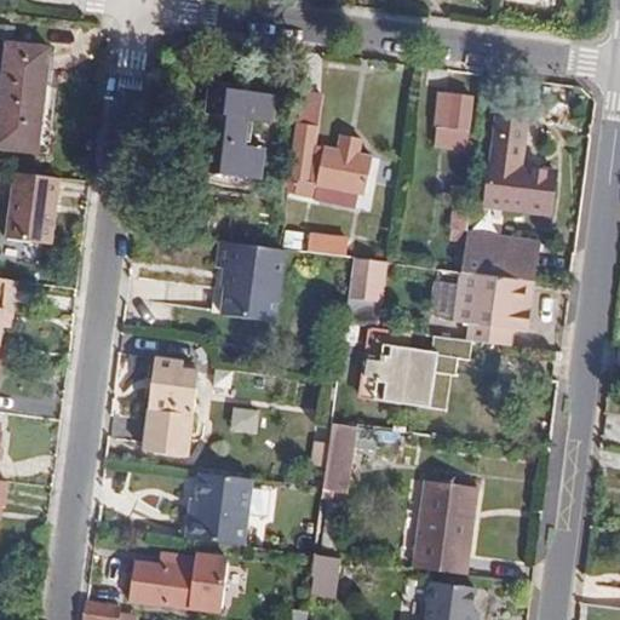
[(51,49),(7,44),(0,101),(0,148),(38,153),(51,49)]
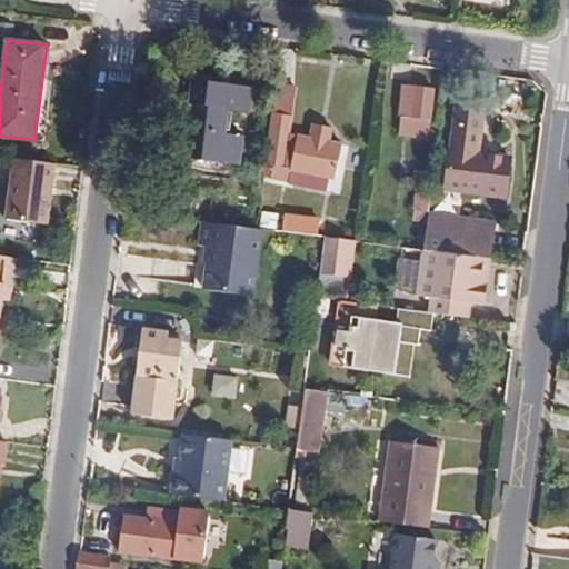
[(253,87),(192,80),(189,105),(195,106),(189,159),(239,165),(242,136),(227,133),(229,109),(250,111),(253,87)]
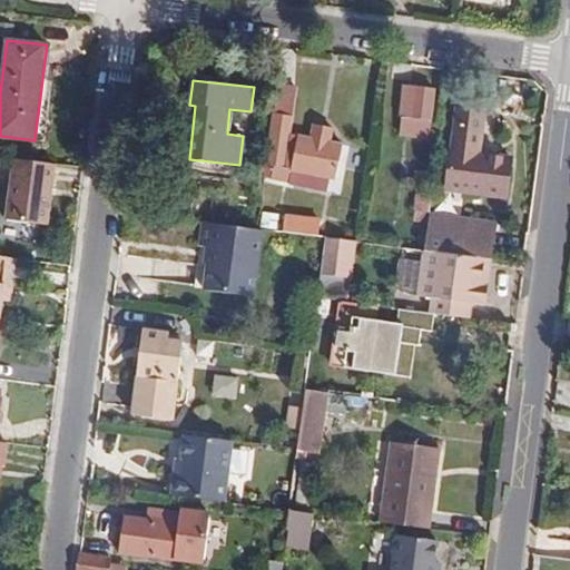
[(278,84),(274,111),(266,164),(283,167),(281,182),(330,190),(332,178),(337,179),(344,144),(332,141),(334,128),(314,125),(312,137),(300,135),(300,136),(291,134),(294,114),(293,114),(298,87),(278,84)]
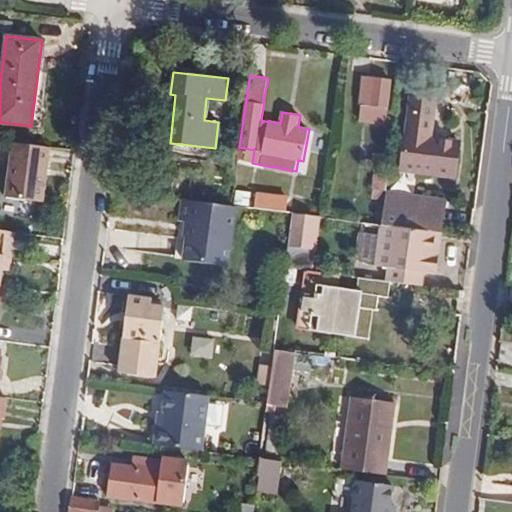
[(391,80),(364,77),(361,105),(369,106),(367,122),(386,125),(388,109),(387,108),(391,80)]
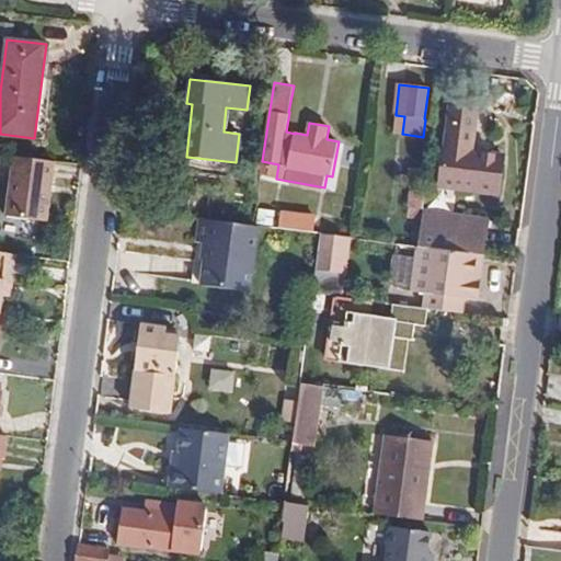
[(478,111),(450,106),(439,187),(500,195),(504,155),(472,151),(478,111)]
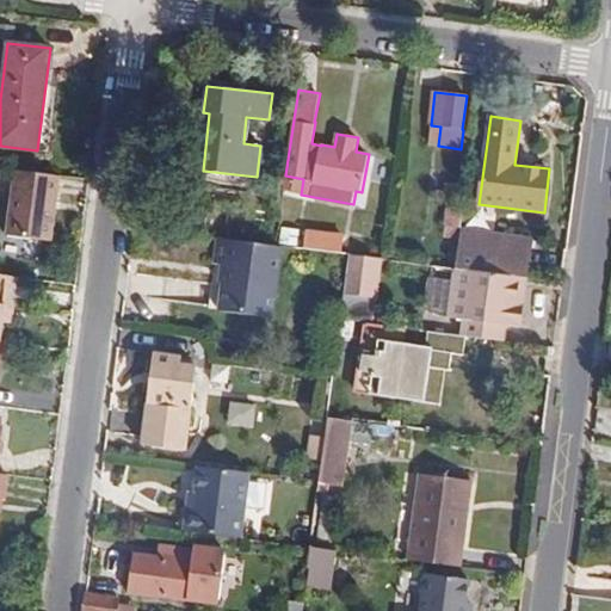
[(51,241),(59,176),(16,171),(8,236),(51,241)]
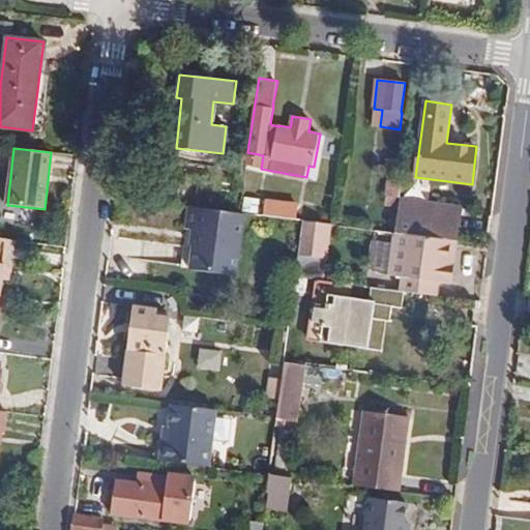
[(400,198),(403,180),(400,180),(402,159),(388,158),(386,176),(390,176),(387,196),(400,198)]
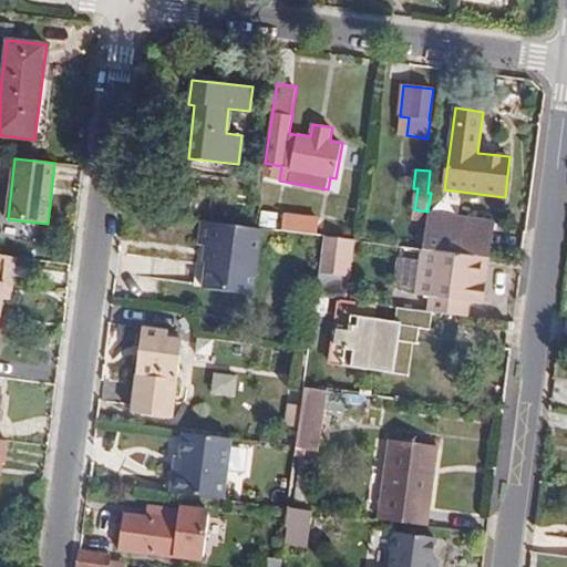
[(416,241),(423,244),(428,212),(414,209),(413,220),(420,222),(416,241)]
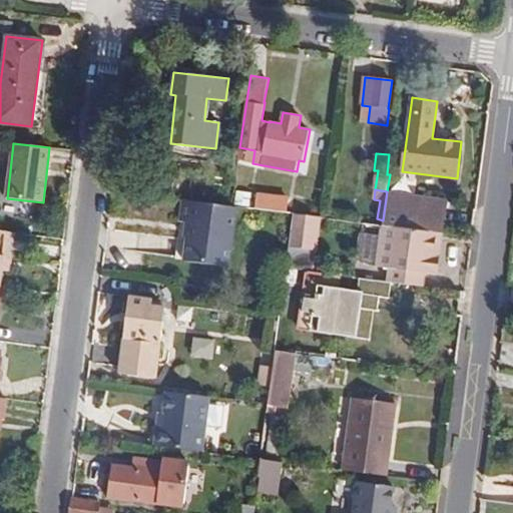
[(383,220),(383,225),(443,233),(447,199),(387,191),(383,220)]
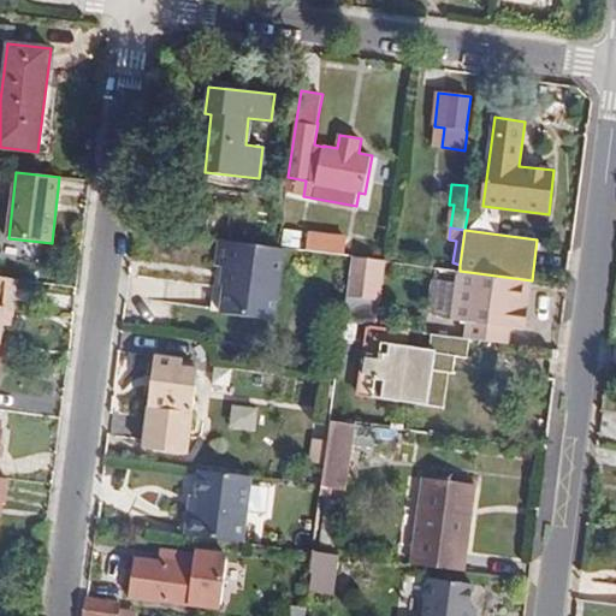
[(307,252),(344,255),(345,237),(309,234),(307,252)]
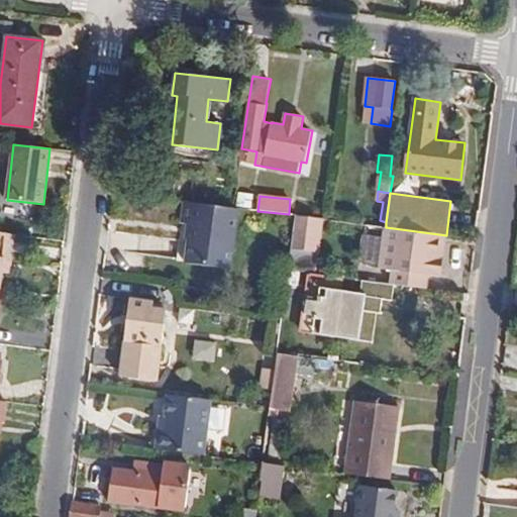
[(247,200),(235,198),(234,207),(237,207),(237,208),(246,209),(247,200)]
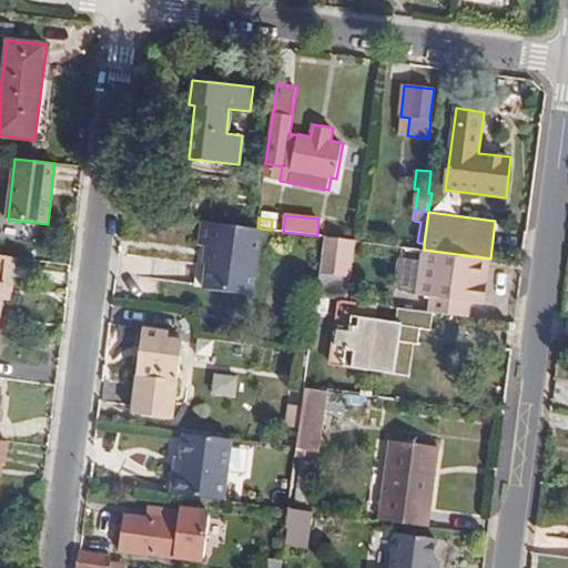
[(261,227),(257,227),(202,221),(200,244),(205,244),(209,245),(208,262),(204,283),(253,290),(261,229),(261,227)]
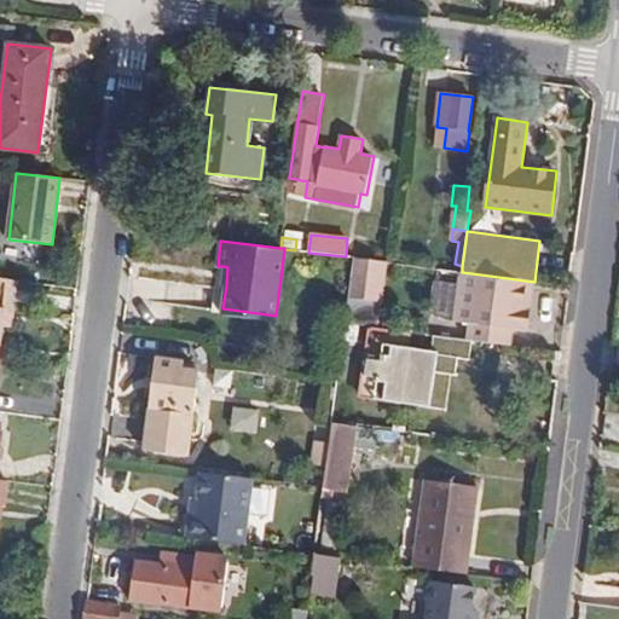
[(381,302),(386,261),(353,258),(350,299),(381,302)]
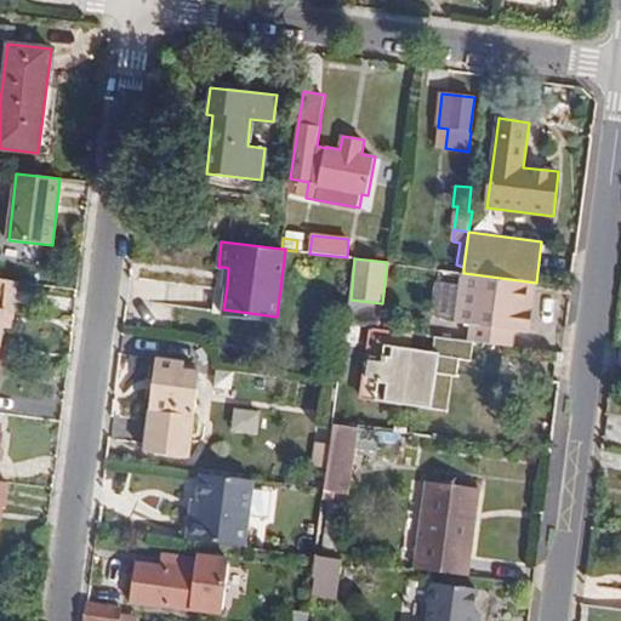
[(536,283),(463,273),(461,285),(436,281),(429,317),(455,322),(455,324),(471,325),(468,343),(513,348),(514,331),(530,332),(536,283)]
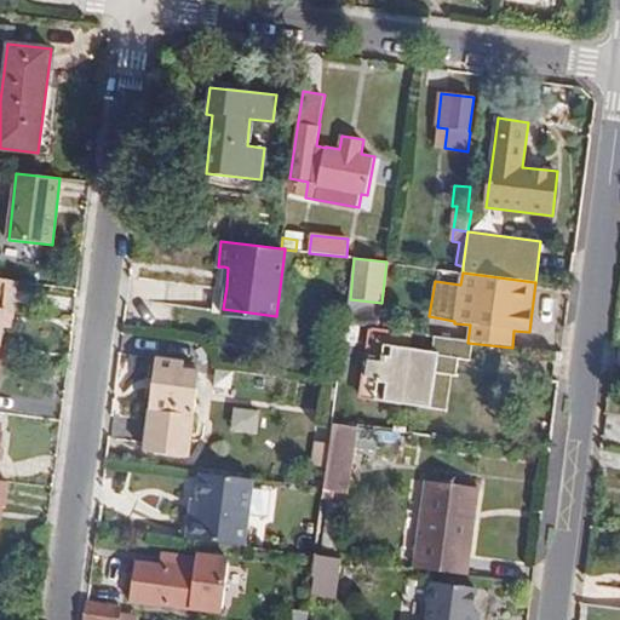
[(6,310),(17,282),(1,280),(0,279),(0,346),(0,348),(6,310)]
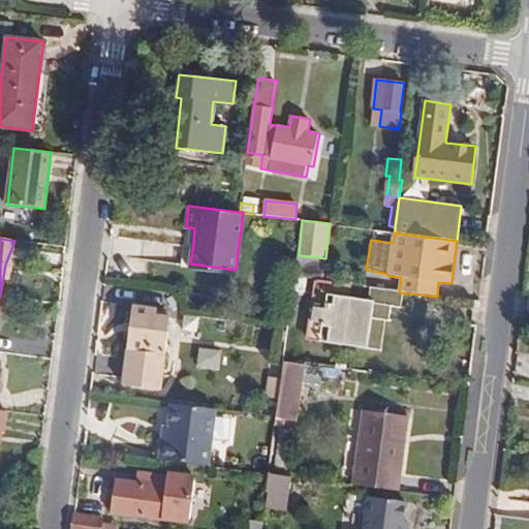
[(236,270),(190,263),(190,269),(236,274),(236,270)]
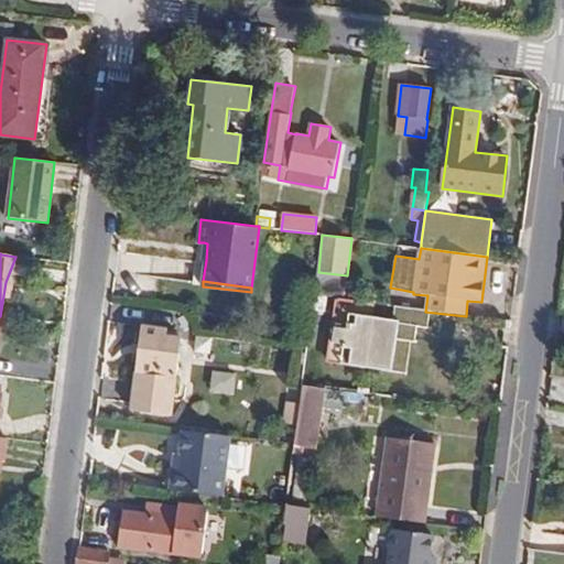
[(370,316),(372,303),(335,299),(326,362),(367,368),(375,316),(370,316)]
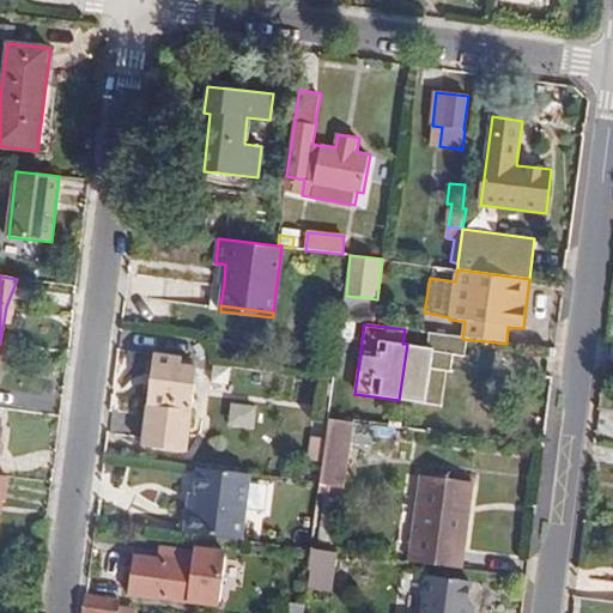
[(435,349),(407,344),(399,400),(426,404),(435,349)]
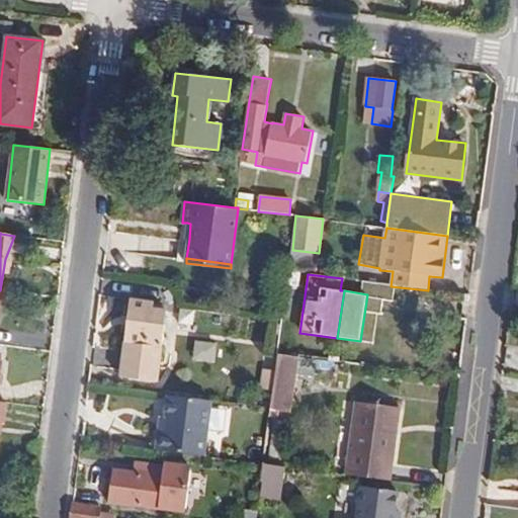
[(155,303),(131,299),(118,378),(156,383),(166,311),(154,309),(155,303)]
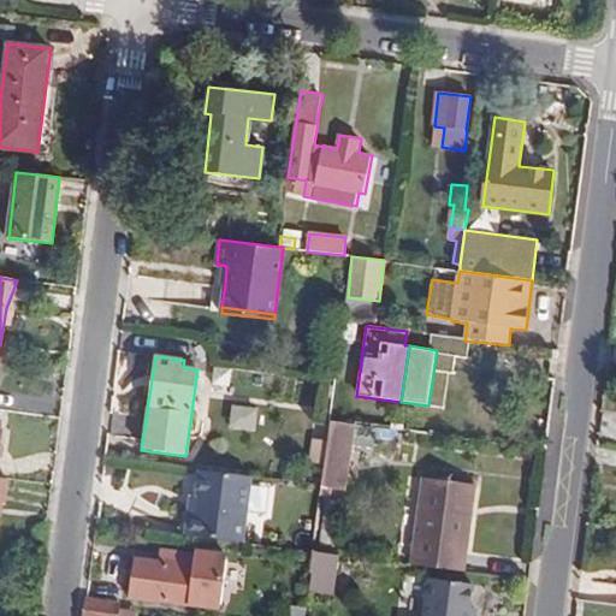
[(354,425),(330,421),(327,442),(325,465),(321,485),(320,496),(330,497),(331,490),(344,491),(354,425)]
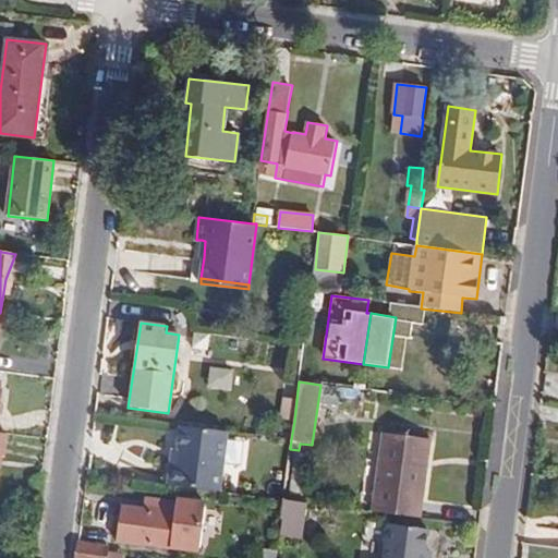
[(279,417),(294,421),(296,400),(283,397),(279,417)]
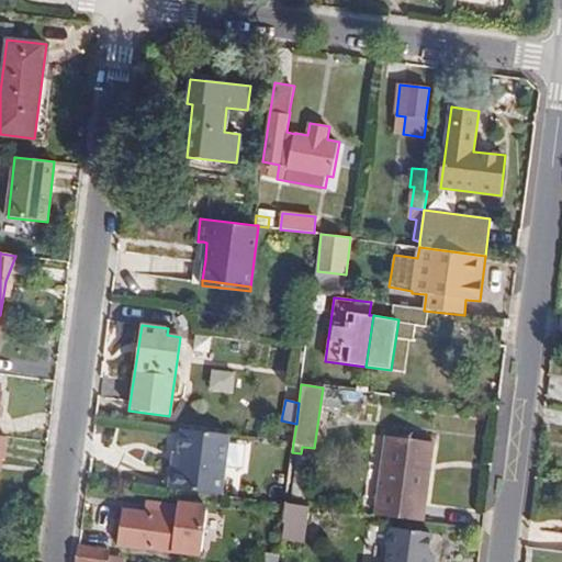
[(228,435),(182,429),(179,453),(178,465),(176,465),(170,469),(168,489),(221,496),(228,435)]
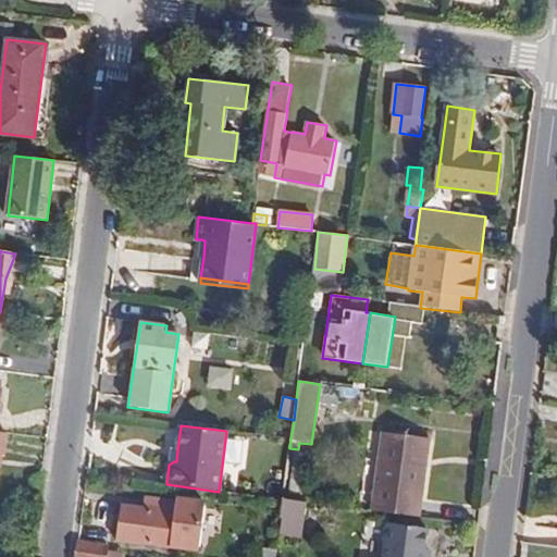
[(372,510),(420,517),(430,438),(382,432),(372,510)]
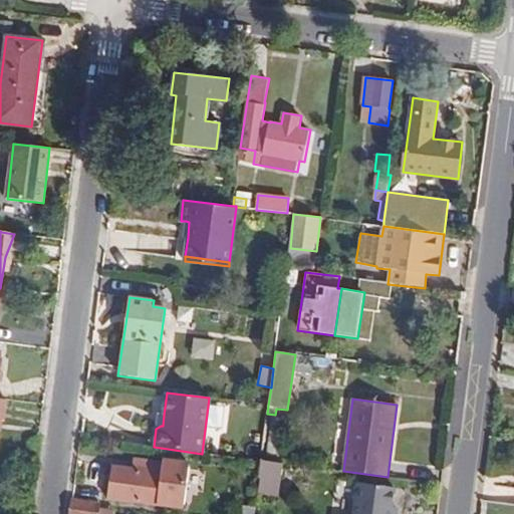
[(285,419),(272,417),(267,455),(280,457),(285,419)]
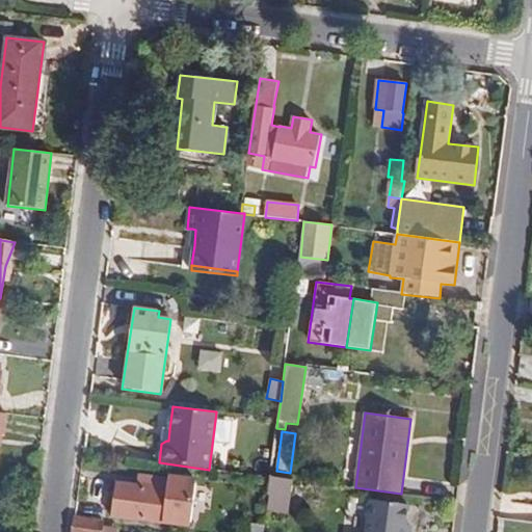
[(167,479),(167,480),(141,477),(140,485),(116,482),(112,516),(188,527),(194,482),(167,479)]
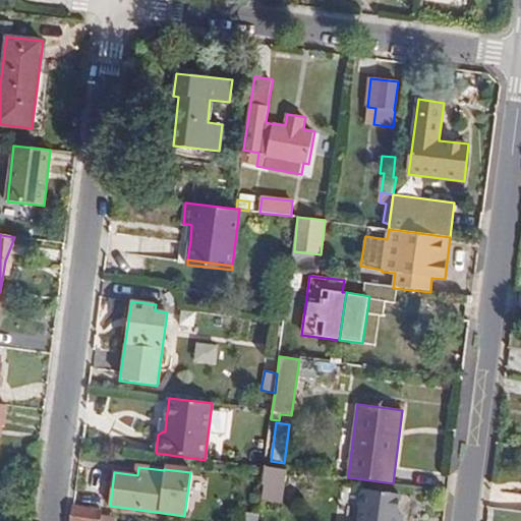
[(287,470),(265,467),(261,501),(281,504),(282,487),(286,487),(287,470)]
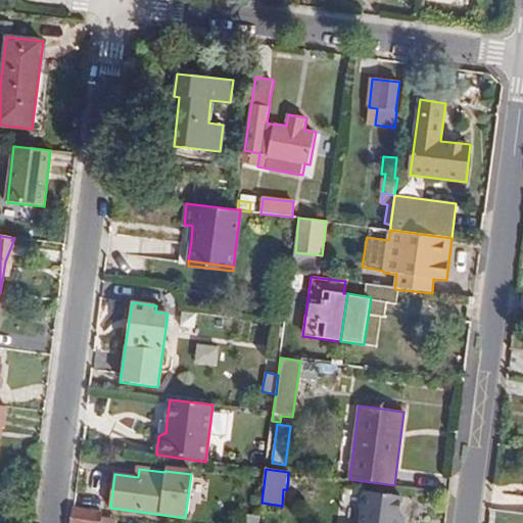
[(398,522),(401,496),(365,491),(361,522),(398,522)]
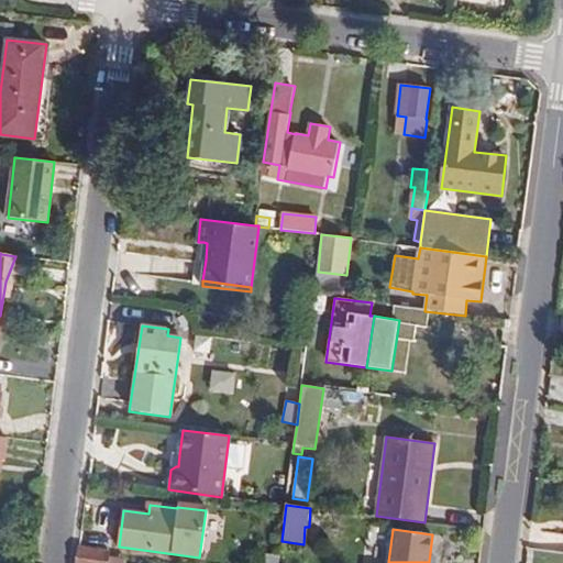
[(78,549),(76,562),(108,562),(110,553),(78,549)]
